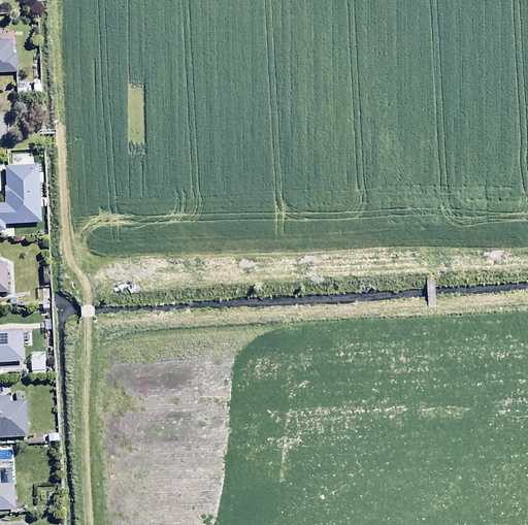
[(0,71),(18,71),(18,52),(11,52),(11,38),(0,38),(0,71)]
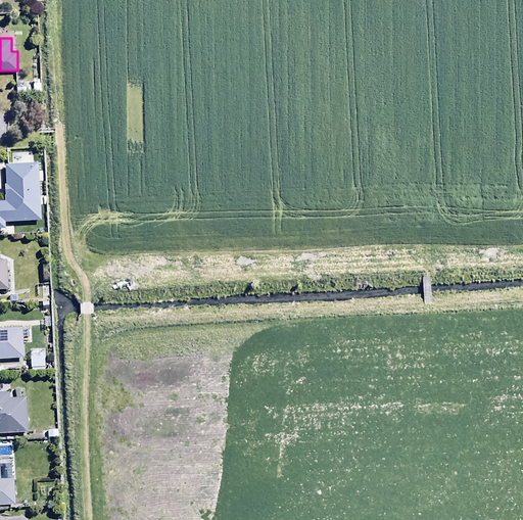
[(0,228),(2,228),(2,234),(13,234),(13,224),(5,224),(5,221),(41,220),(40,203),(44,203),(43,194),(39,194),(38,181),(43,180),(43,170),(38,170),(37,161),(33,162),(32,151),(9,152),(10,163),(6,163),(6,183),(5,183),(5,200),(0,200),(0,228)]
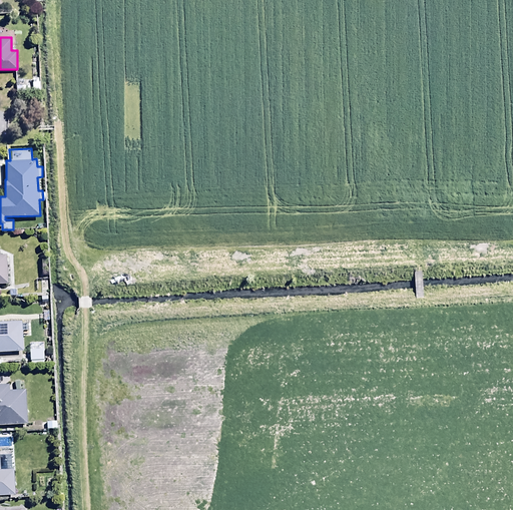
[(0,284),(8,285),(8,255),(1,255),(0,250),(0,284)]
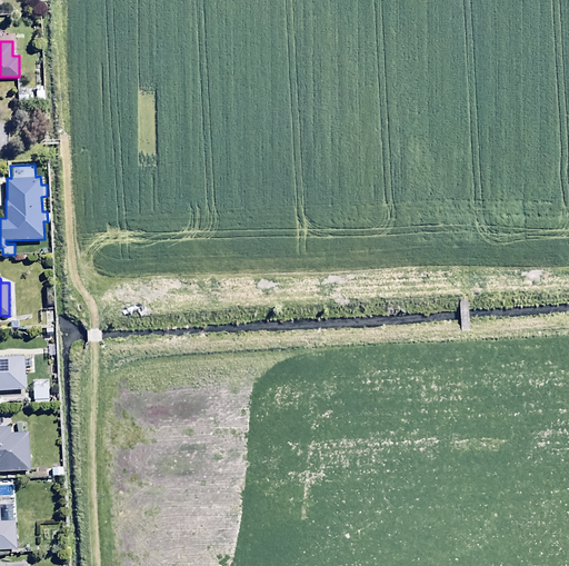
[(0,390),(27,390),(26,356),(0,356),(0,390)]
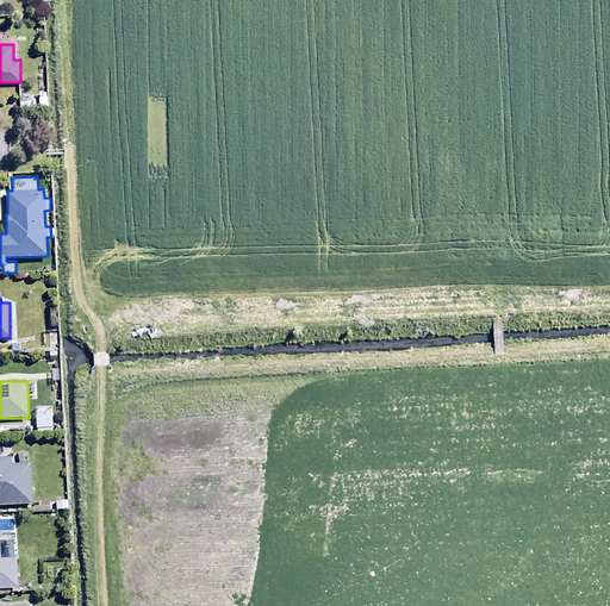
[(0,504),(32,504),(31,462),(12,463),(12,456),(0,456),(0,504)]
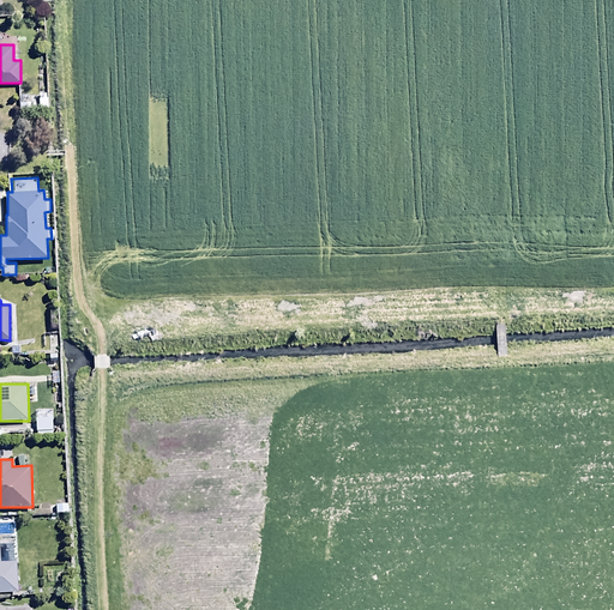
[(0,592),(18,592),(17,560),(1,560),(1,543),(0,542),(0,592)]
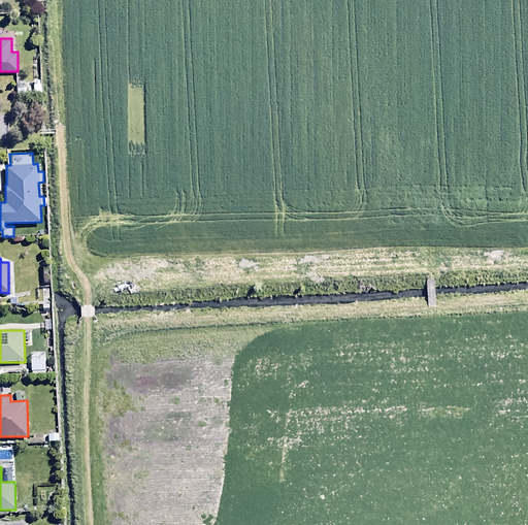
All buildings are outlined.
